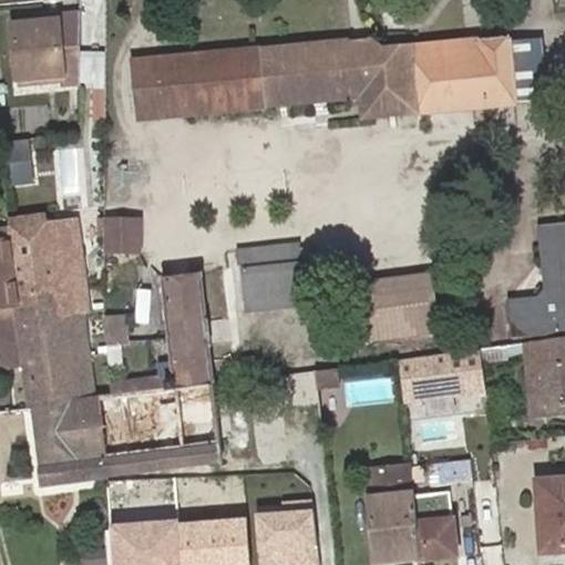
[(78,17),(78,9),(10,17),(10,22),(78,17)]
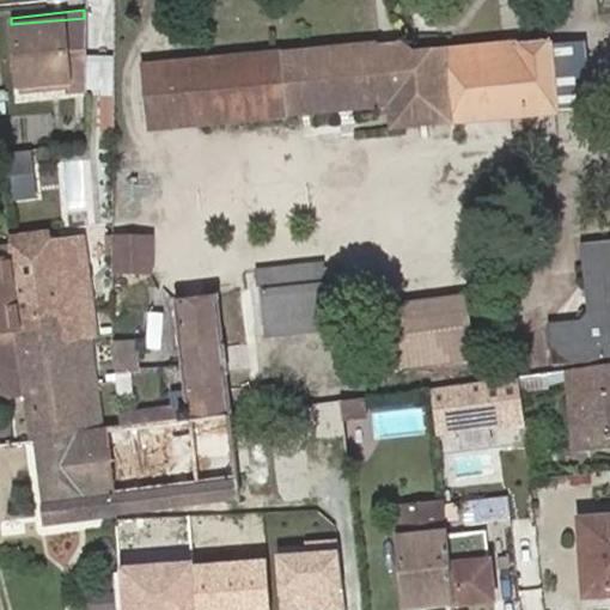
[(67,87),(85,85),(84,18),(11,24),(17,84),(67,79),(67,85),(67,87)]
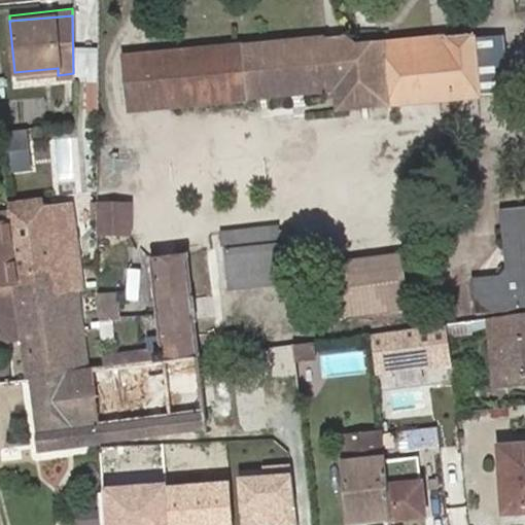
[(346,33),(121,54),(126,109),(335,90),(340,109),(479,95),(474,34),(373,44),(346,33)]
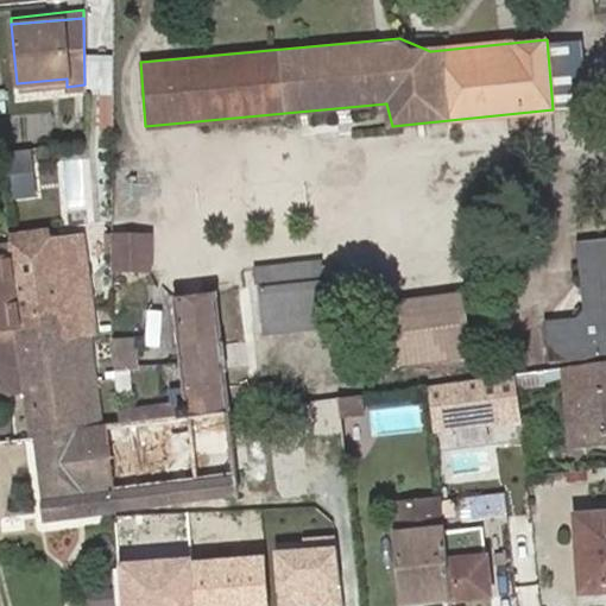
[(18,88),(67,84),(67,79),(17,83),(18,88)]
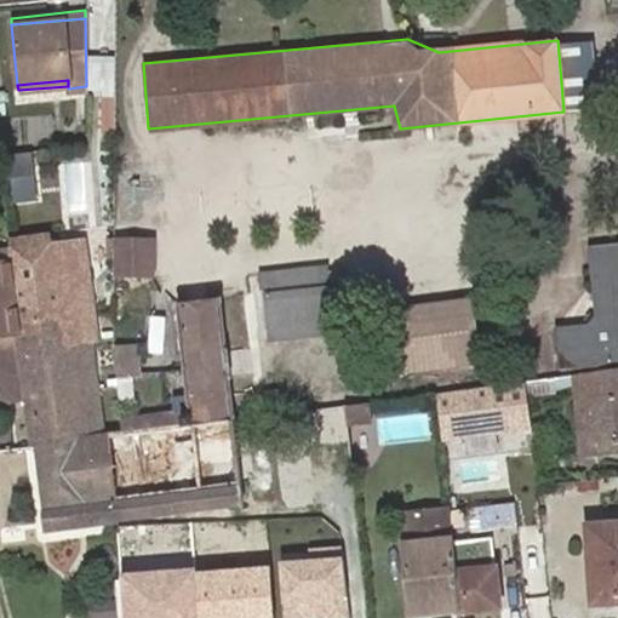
[(29,152),(3,155),(4,173),(30,170),(29,152)]
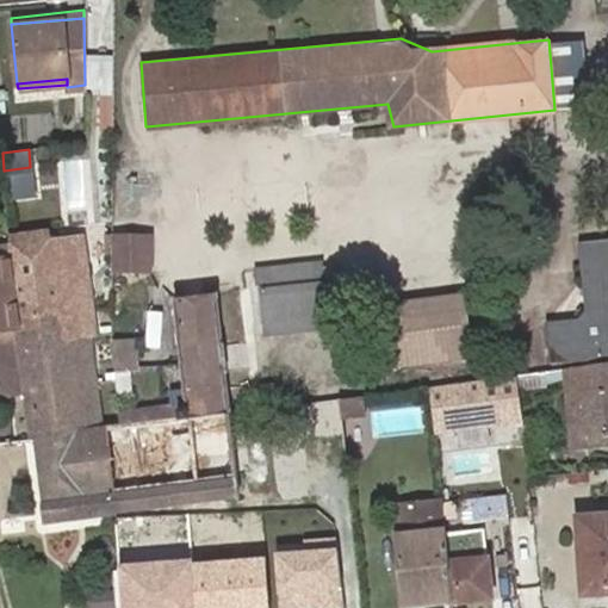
[(67,336),(97,334),(86,255),(84,234),(12,242),(13,255),(19,314),(63,308),(67,336)]
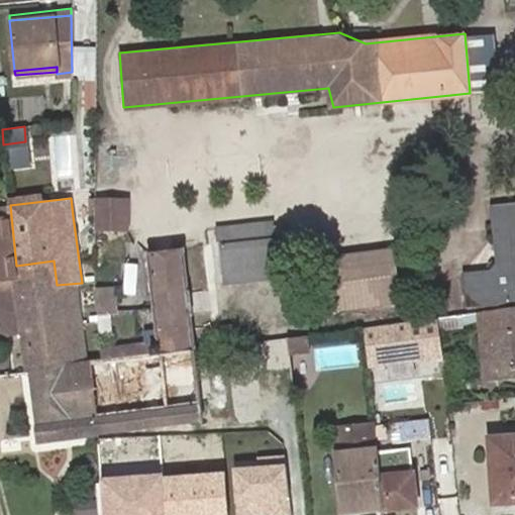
[(128,198),(96,198),(96,228),(96,261),(128,260),(128,229),(128,198)]
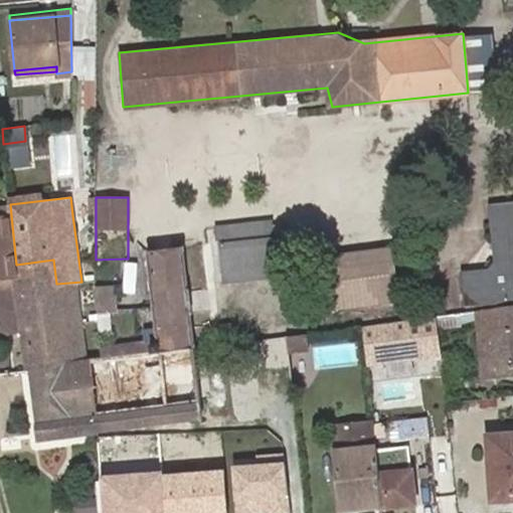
[(512,202),(484,205),(489,258),(501,269),(493,278),(483,269),(458,270),(462,307),(512,301),(512,202)]
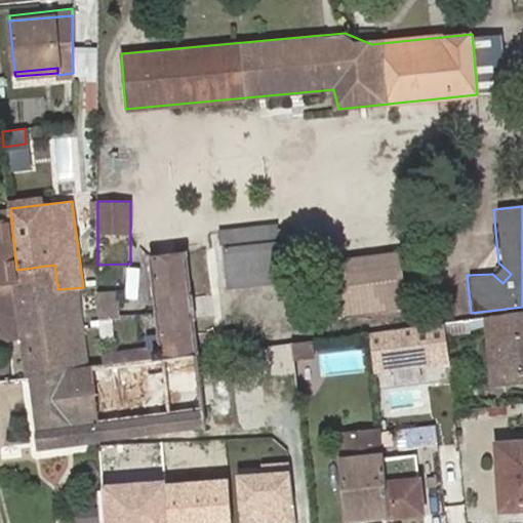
[(11,219),(10,208),(0,208),(0,280),(17,278),(16,270),(11,219)]
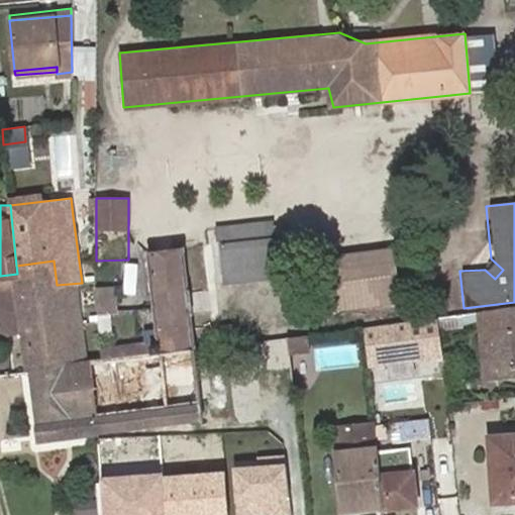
[(217,241),(252,238),(274,235),(272,220),(243,222),(216,225),(217,241)]
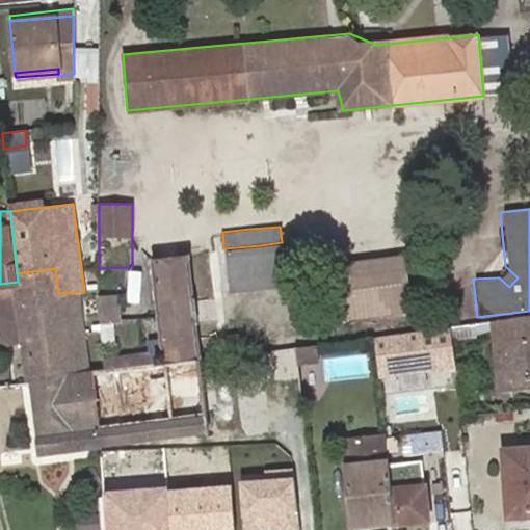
[(229,289),(281,285),(285,284),(282,246),(261,248),(226,252),(229,289)]
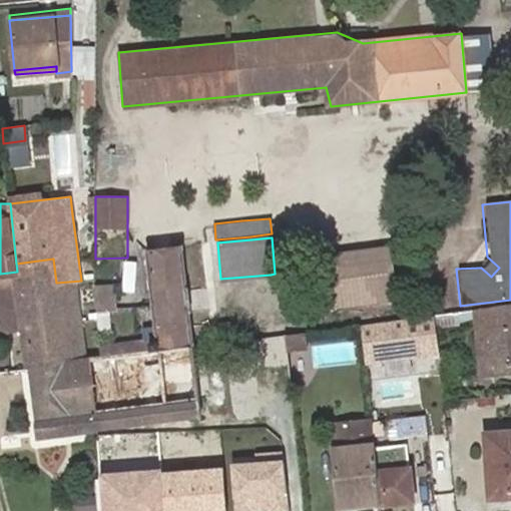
[(101,356),(192,346),(185,245),(149,249),(150,275),(141,276),(144,310),(153,309),(155,339),(99,344),(101,356)]
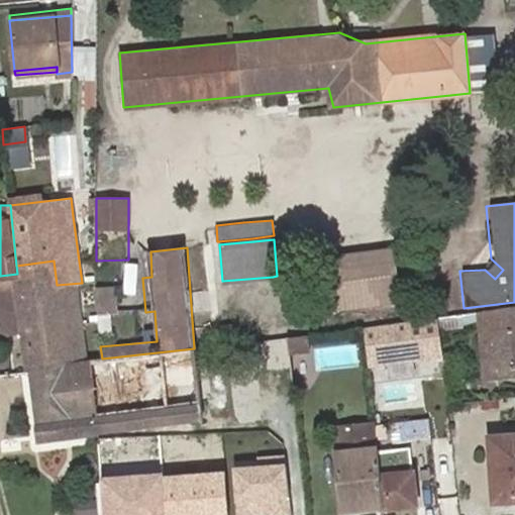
[(321,311),(398,301),(392,248),(315,260),(321,311)]
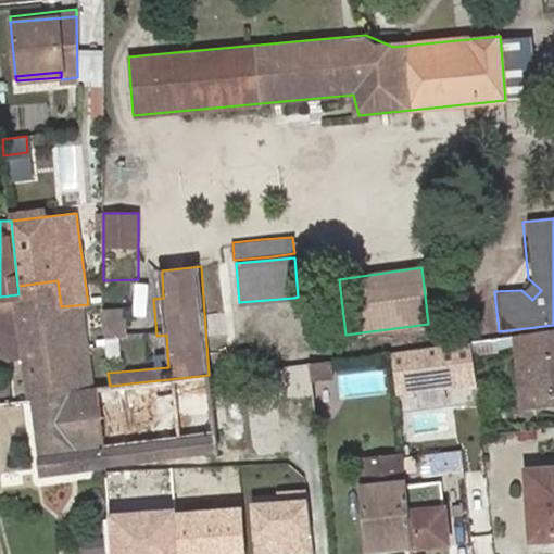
[(541,290),(528,278),(525,277),(516,286),(521,290),(532,300),(541,290)]
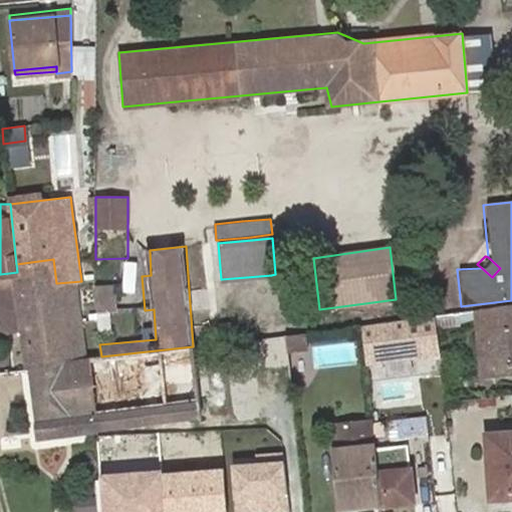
[(27,365),(90,357),(88,342),(70,344),(70,347),(61,348),(60,338),(81,336),(77,304),(58,306),(56,283),(53,259),(16,264),(17,272),(21,312),(27,365)]
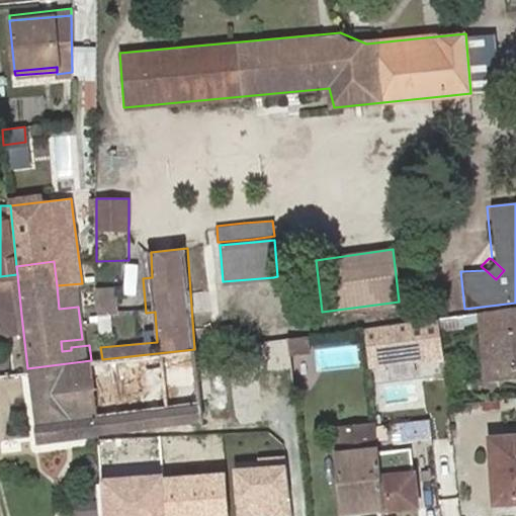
[(17,274),(0,276),(0,321),(2,336),(23,334),(21,315),(17,274)]
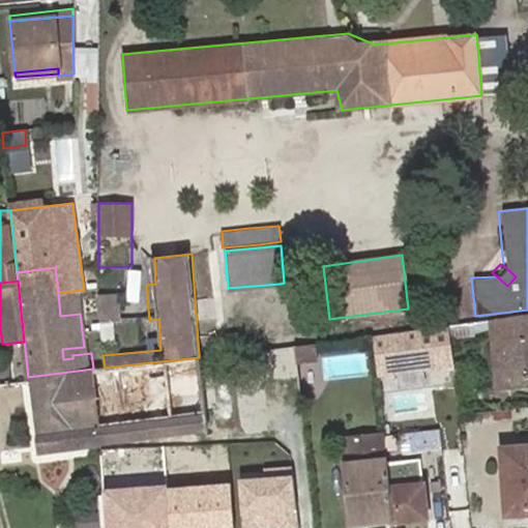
[(72,355),(91,353),(89,330),(85,296),(84,290),(58,292),(60,316),(80,314),(84,347),(62,349),(63,359),(72,358),(72,355)]
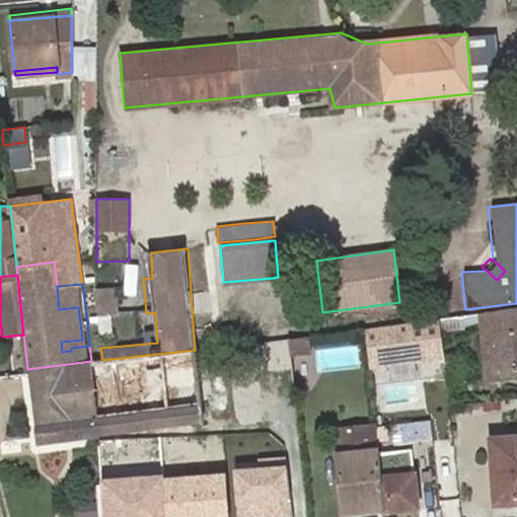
[(96,291),(98,315),(116,314),(115,290),(96,291)]
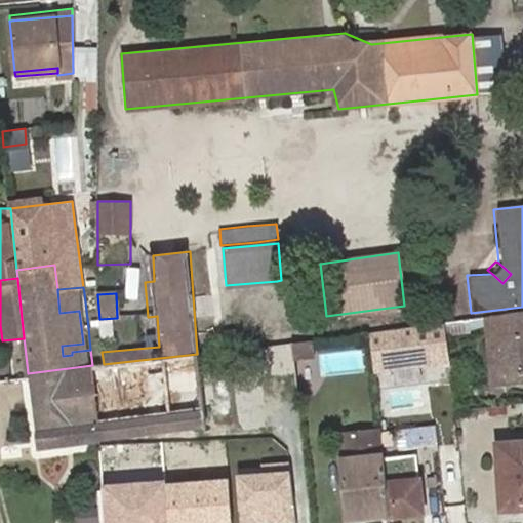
[(522,310),(486,316),(488,336),(498,335),(498,348),(489,348),(492,384),(522,380),(522,310)]
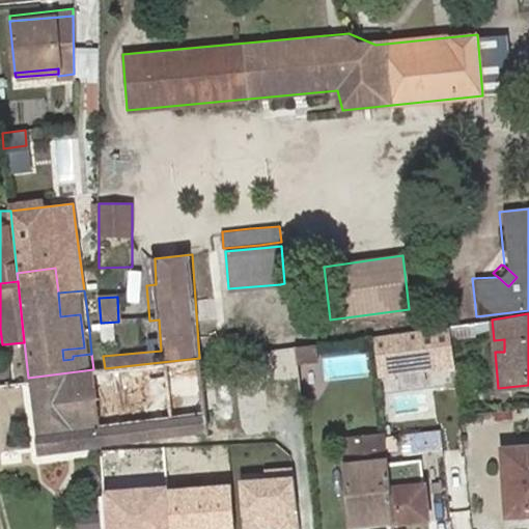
[(448,325),(370,334),(376,379),(453,368),(448,325)]
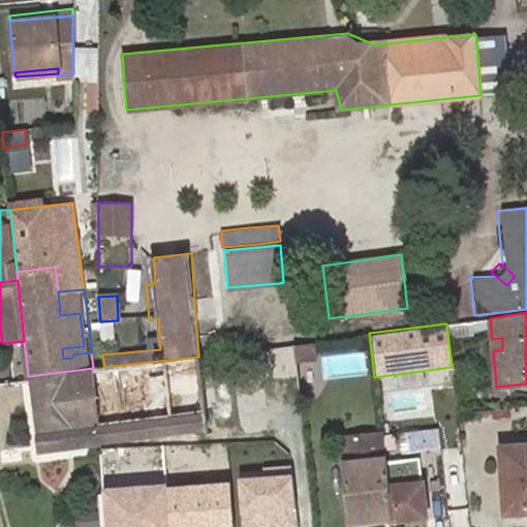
[(215,346),(236,343),(235,333),(215,336),(215,346)]
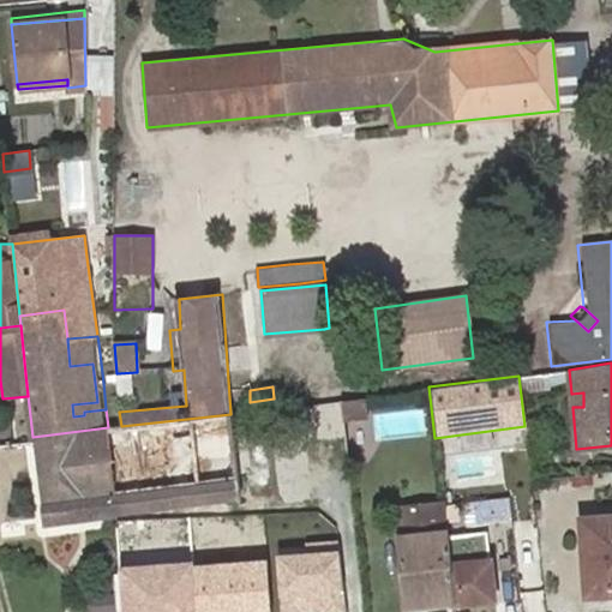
[(361,419),(359,397),(340,400),(342,421),(361,419)]
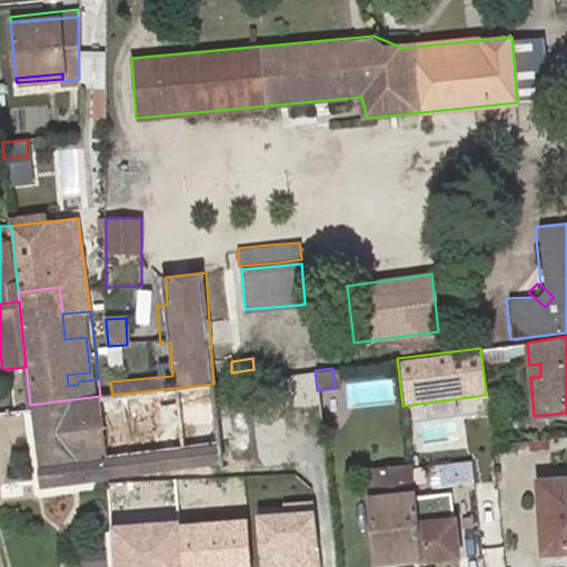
[(352,400),(397,394),(395,372),(350,378),(352,400)]
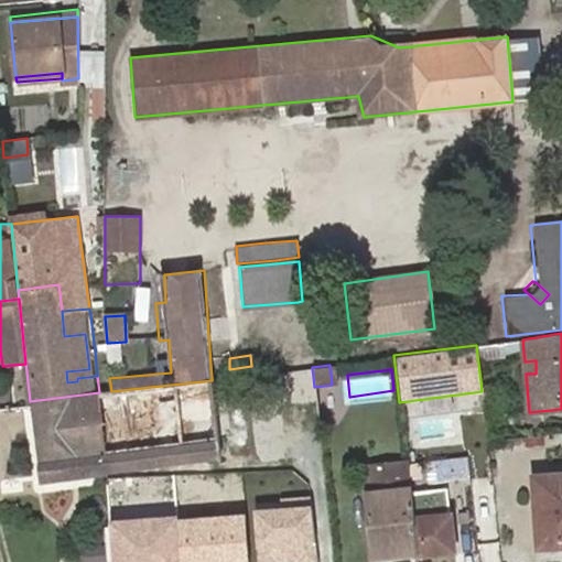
[(107,450),(99,392),(30,401),(39,484),(77,479),(77,476),(109,472),(107,450)]
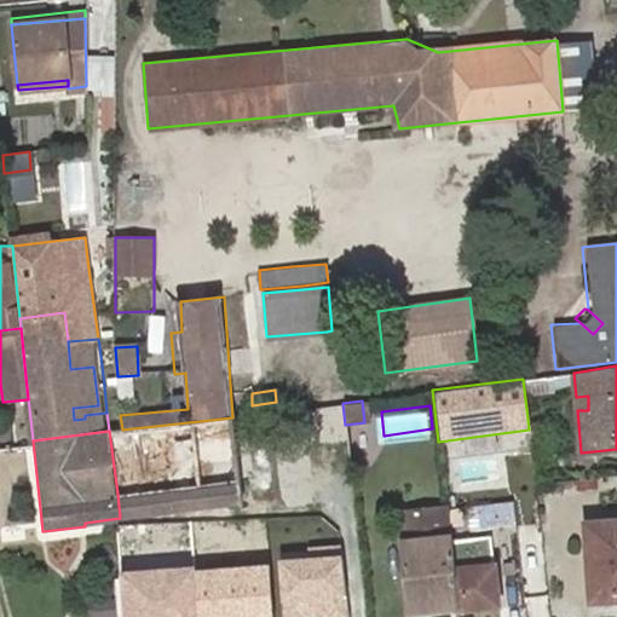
[(0,471),(30,467),(27,440),(0,444),(0,471)]
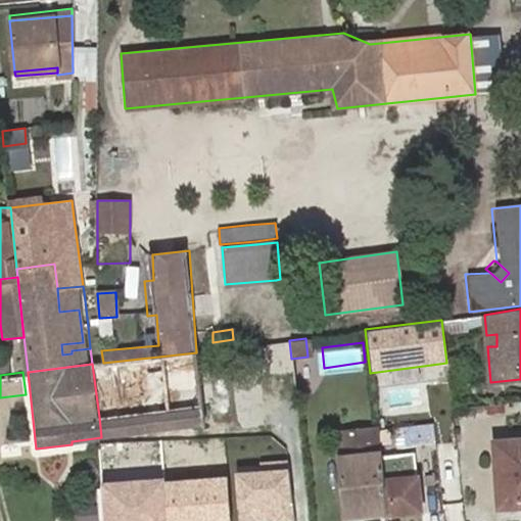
[(101,437),(201,426),(198,406),(99,417),(101,437)]
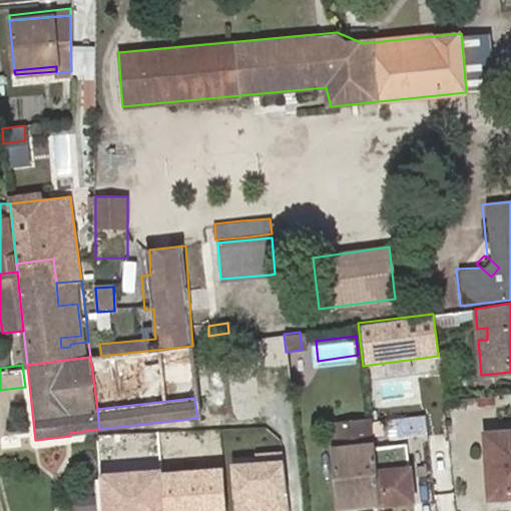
[(330,424),(338,509),(379,505),(373,445),(370,420),(330,424)]
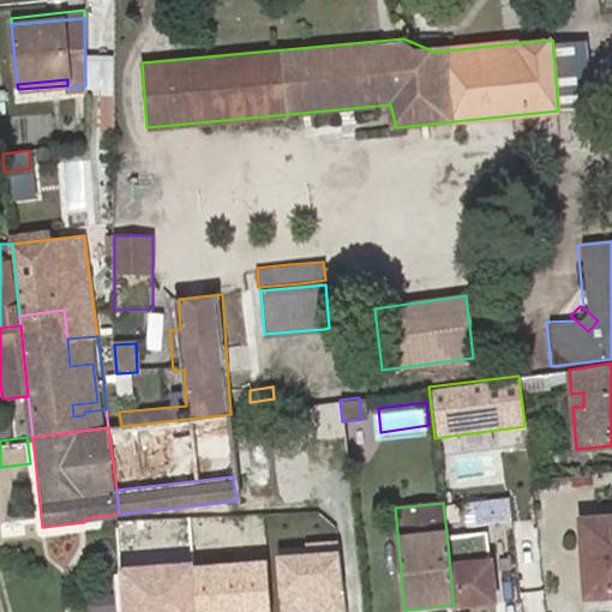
[(611,516),(580,519),(583,597),(611,594),(611,516)]
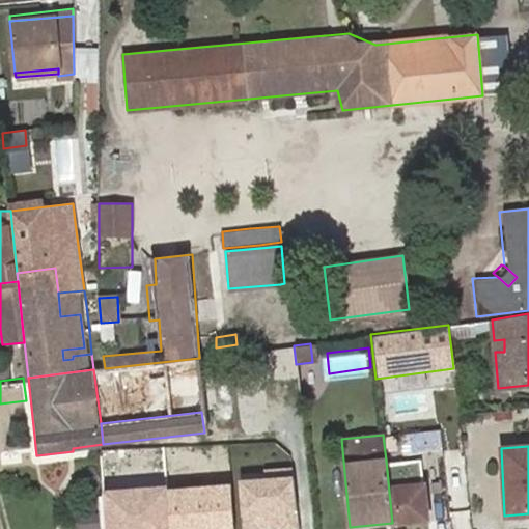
[(386,461),(392,523),(428,520),(425,483),(422,457),(386,461)]
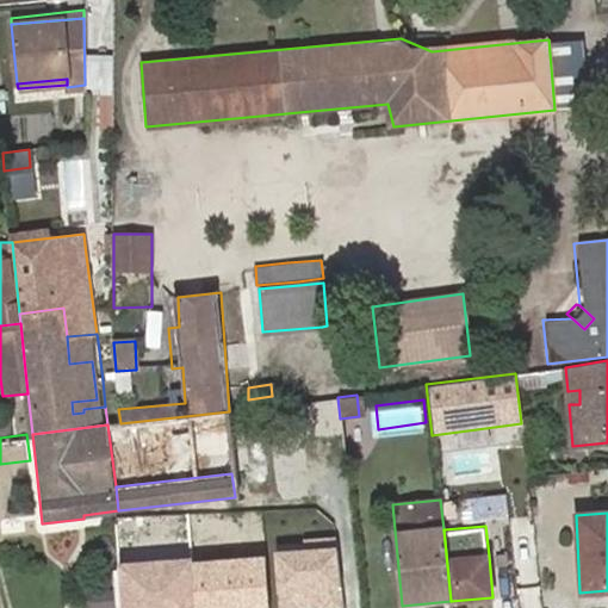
[(339,607),(335,548),(271,553),(274,607),(339,607)]
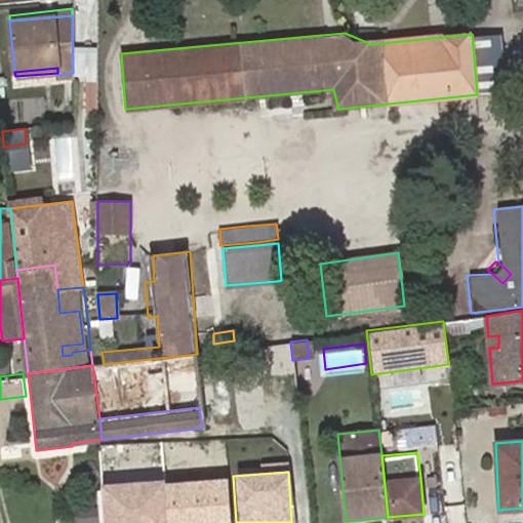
[(232,522),(229,479),(166,483),(169,522),(232,522)]
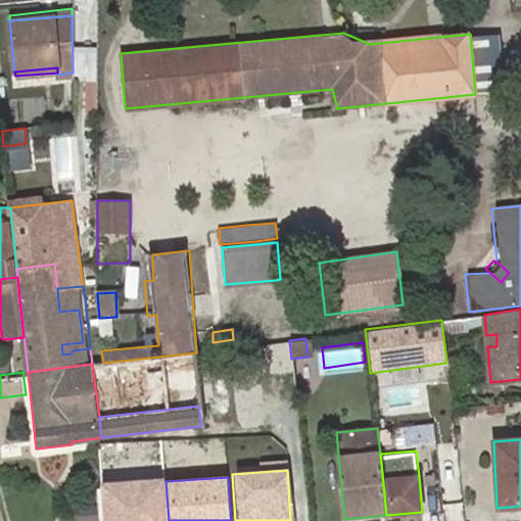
[(166,520),(163,478),(101,483),(103,520),(166,520)]
